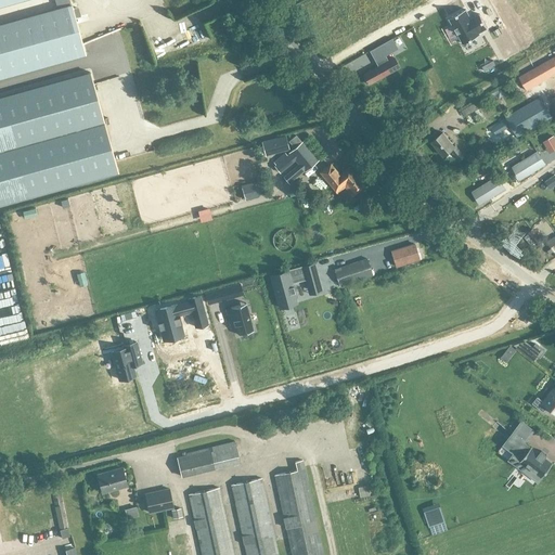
[(55,0),(59,8),(0,24),(0,79),(85,55),(71,4),(69,0),(55,0)]
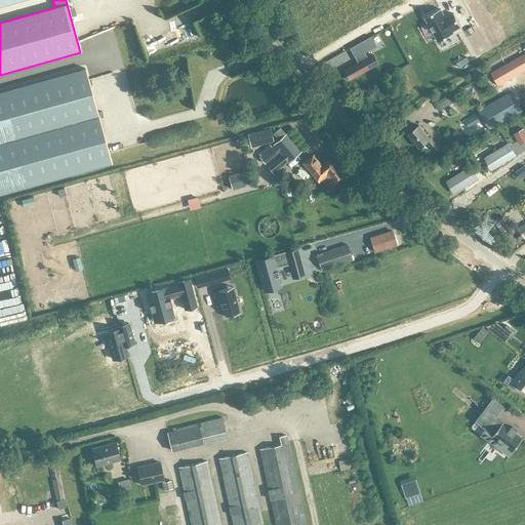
[(439,41),(454,33),(453,31),(461,27),(454,13),(446,17),(441,9),(426,17),(439,41)]
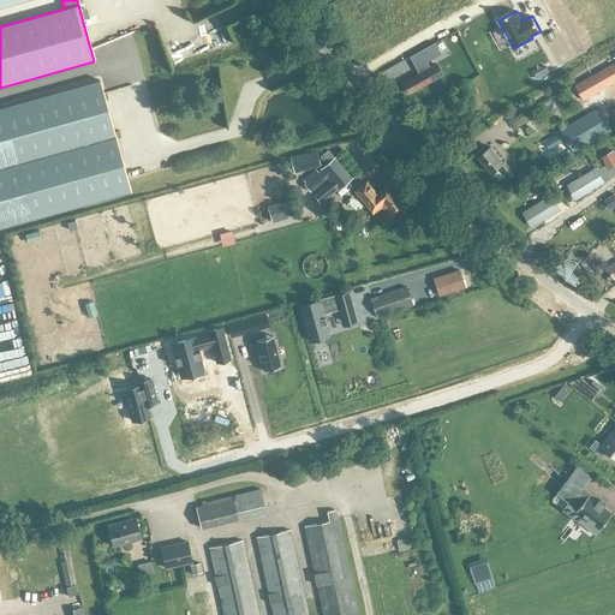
[(436,46),(418,55),(423,64),(441,53),(436,46)]
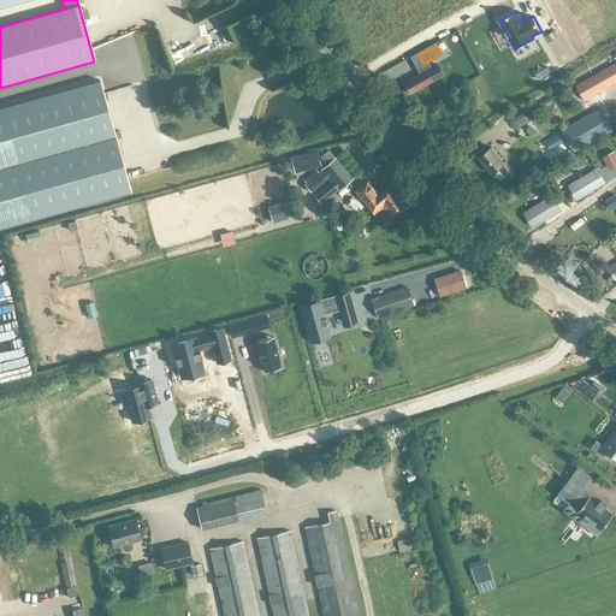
[(615,61),(575,86),(585,101),(615,83),(615,61)]
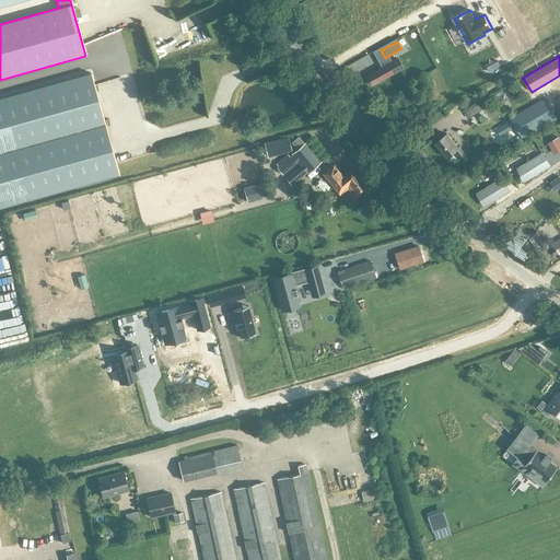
[(382,68),(366,77),(372,85),(403,68),(398,59),(392,62),(389,58),(380,63),(382,68)]
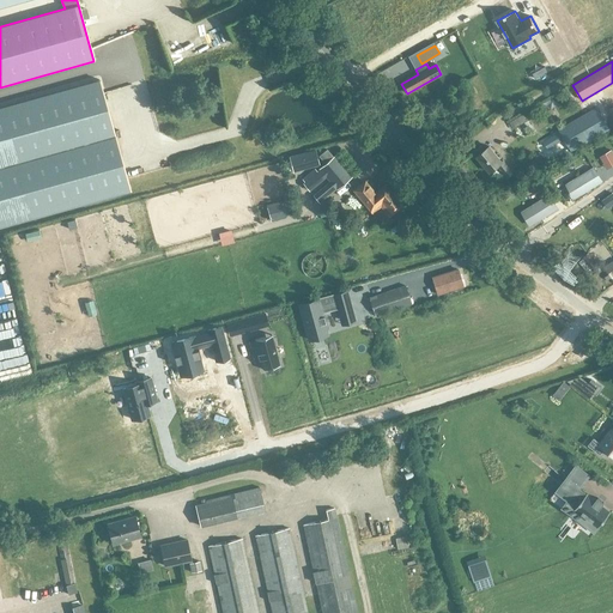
[(0,228),(132,192),(101,79),(0,107),(0,228)]
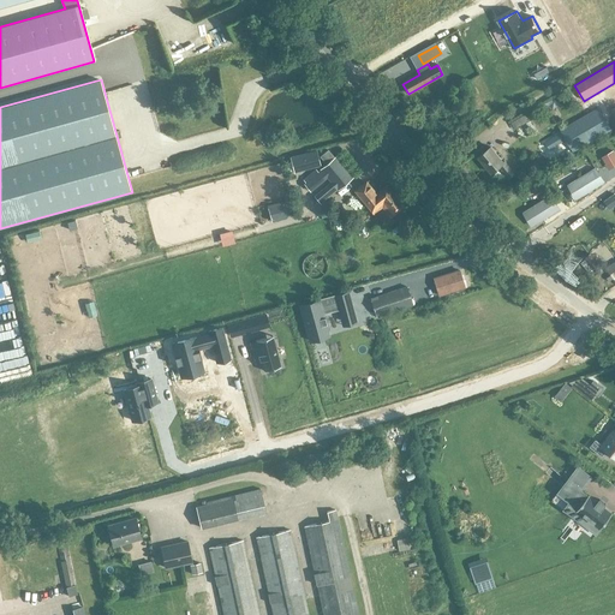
[(599,108),(565,129),(574,145),(577,150),(613,130),(599,108)]
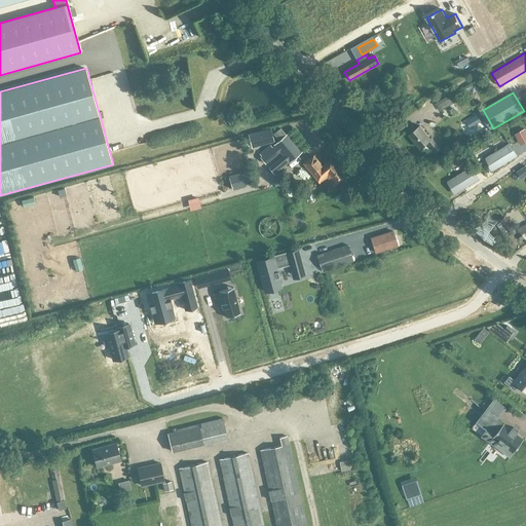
[(420,125),(409,135),(421,148),(427,142),(434,149),(438,146),(420,125)]
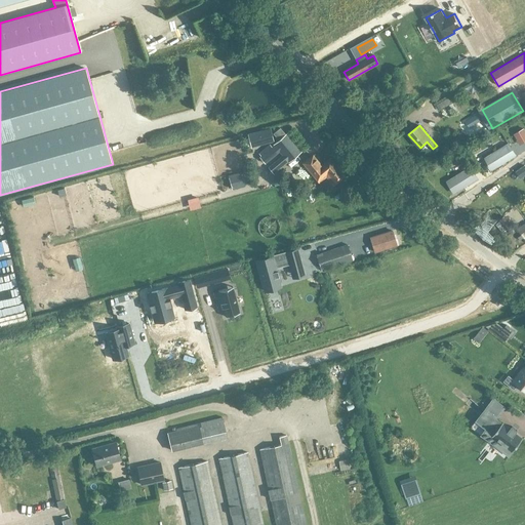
[(251,148),(274,142),(270,128),(248,134),(251,148)]
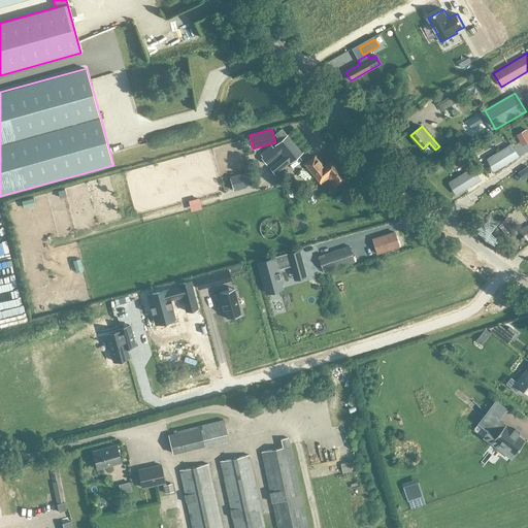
[(517,135),(520,139),(523,138),(526,143),(527,142),(527,132),(527,130),(517,135)]
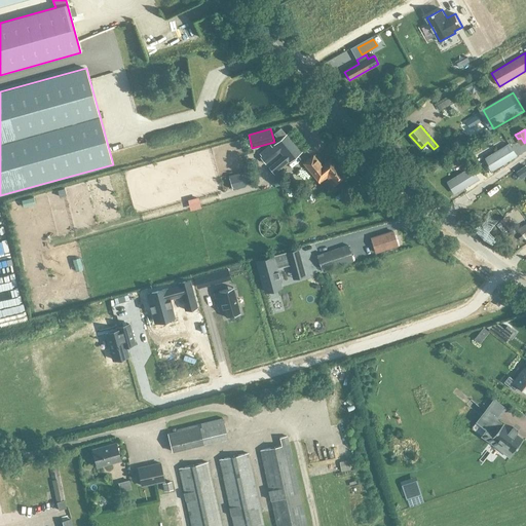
[(260,156),(266,163),(279,152),(283,156),(269,167),(274,174),(302,151),(288,134),(260,156)]
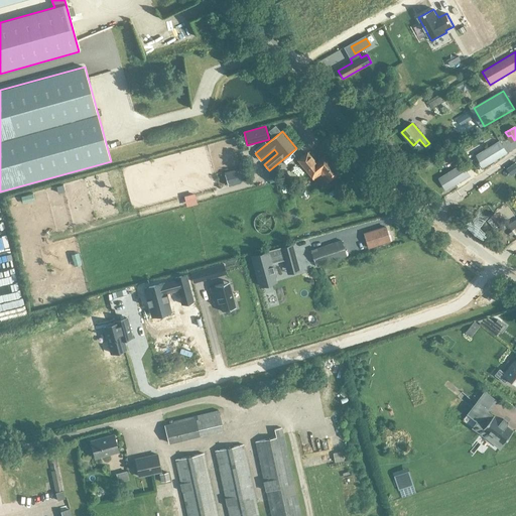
[(499,140),(476,155),(481,162),(489,157),(492,162),(507,153),(500,140),(499,140)]
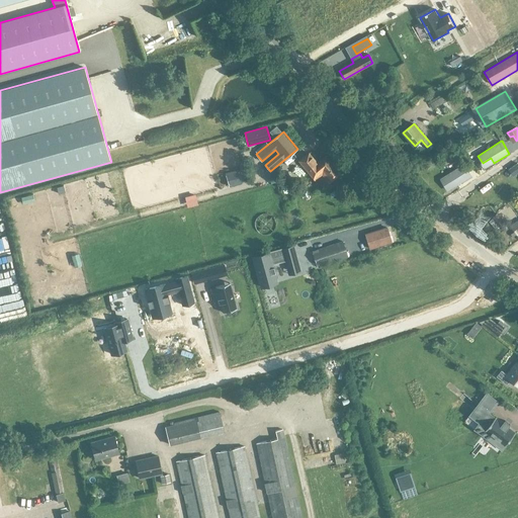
[(327,157),(318,164),(308,152),(297,160),(309,172),(316,180),(323,174),(330,183),(341,174),(327,157)]
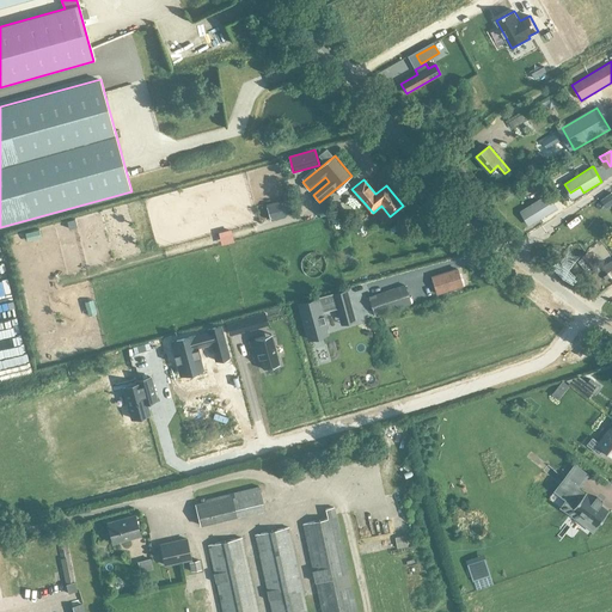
[(611,203),(611,193),(601,200),(607,208),(611,203)]
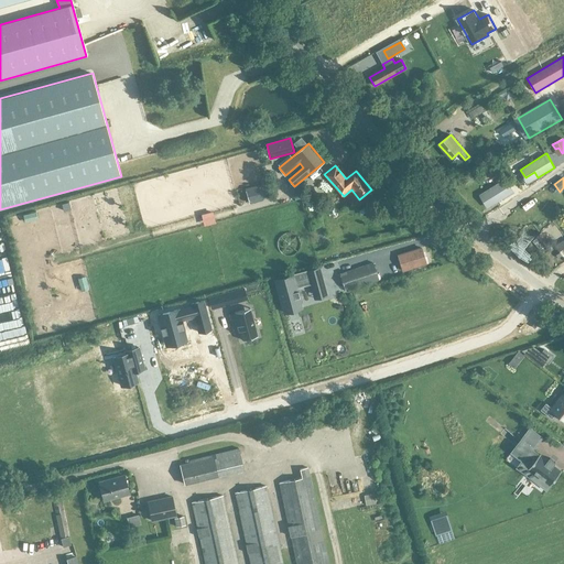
[(505,180),(479,195),(485,203),(494,197),(497,203),(514,192),(513,191),(506,179),(505,180)]
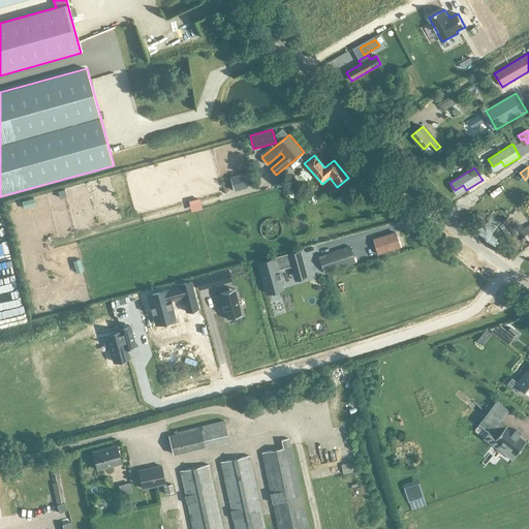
[(242,174),(246,187),(253,185),(249,172),(242,174)]
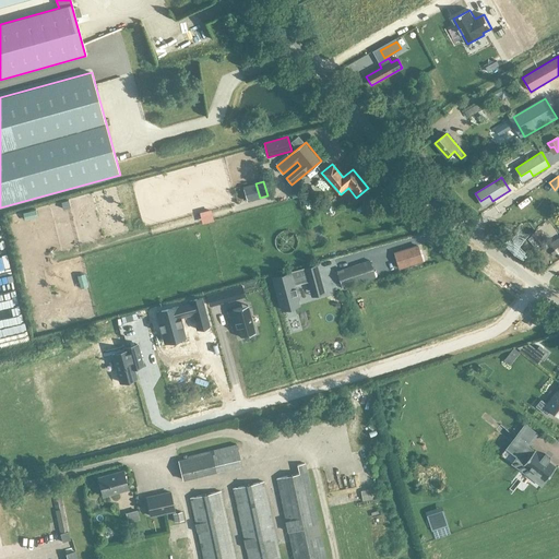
[(328,215),(308,192),(301,198),(312,210),(318,217),(321,221),(328,215)]
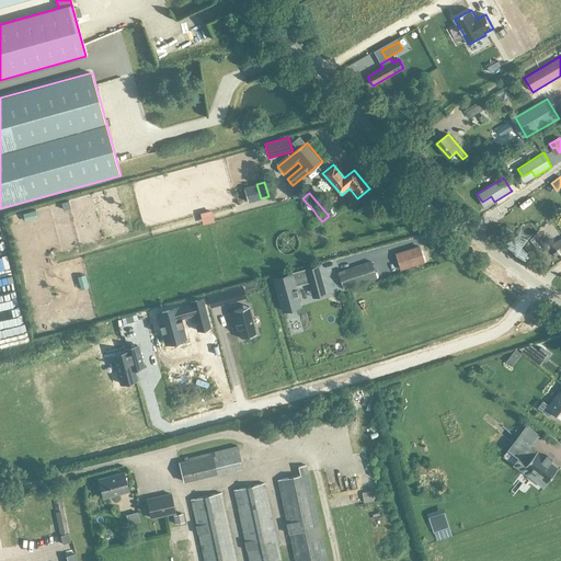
[(424,262),(419,247),(397,254),(400,268),(424,262)]
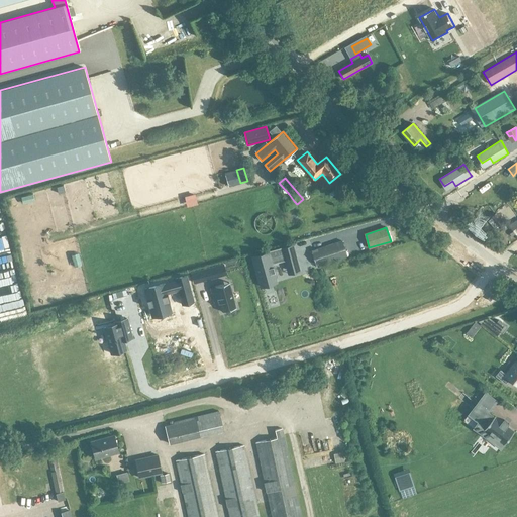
[(346,257),(346,256),(341,241),(312,251),(317,267),(346,257)]
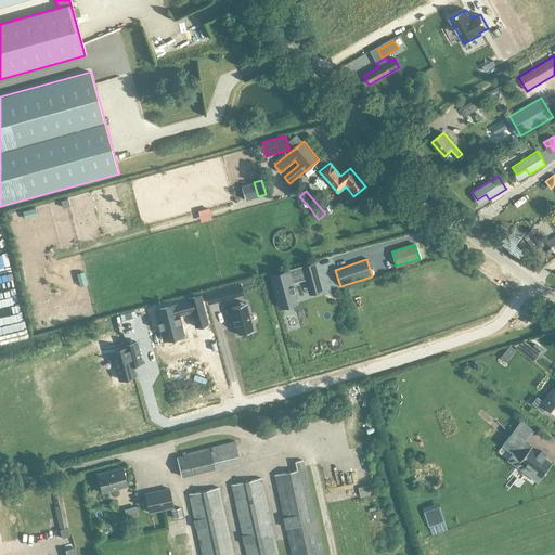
[(318,282),(312,263),(269,275),(276,305),(294,299),(288,283),(306,279),(307,285),(318,282)]
